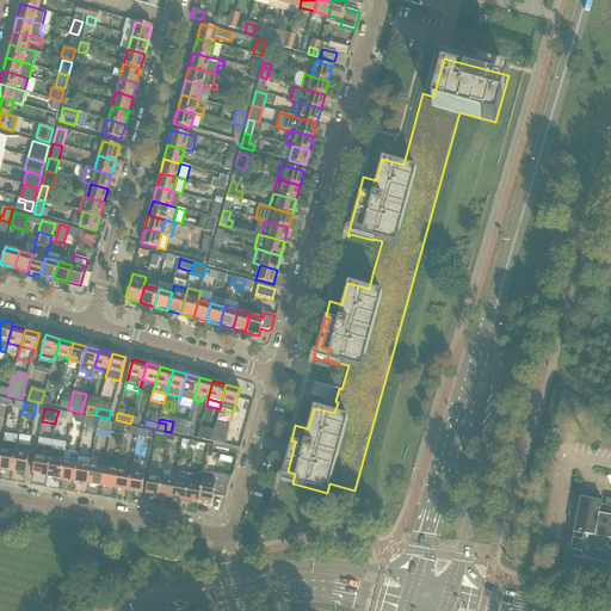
[(171,432),(176,433),(177,427),(185,429),(187,421),(174,419),(173,421),(171,432)]
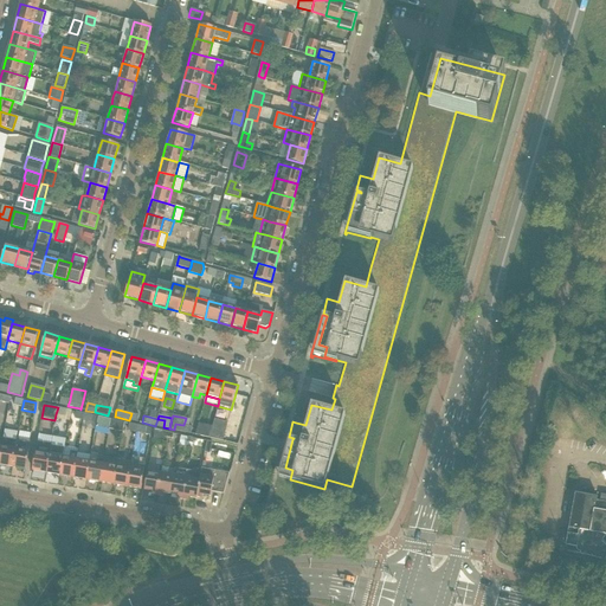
[(96,425),(109,427),(109,426),(111,419),(98,417),(96,425)]
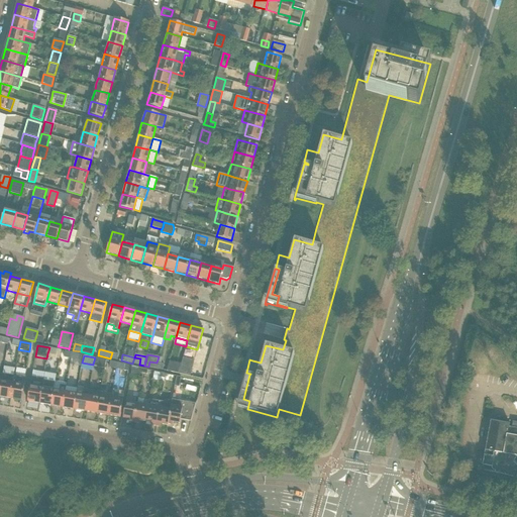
[(93,364),(93,365),(104,368),(105,360),(95,357),(93,364)]
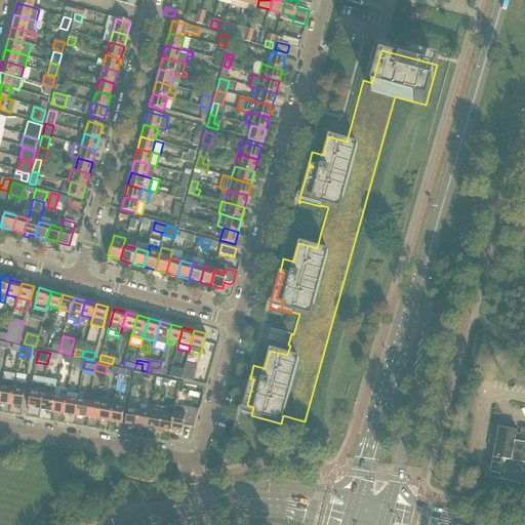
[(182,379),(193,382),(197,366),(186,363),(184,369),(183,373),(182,379)]
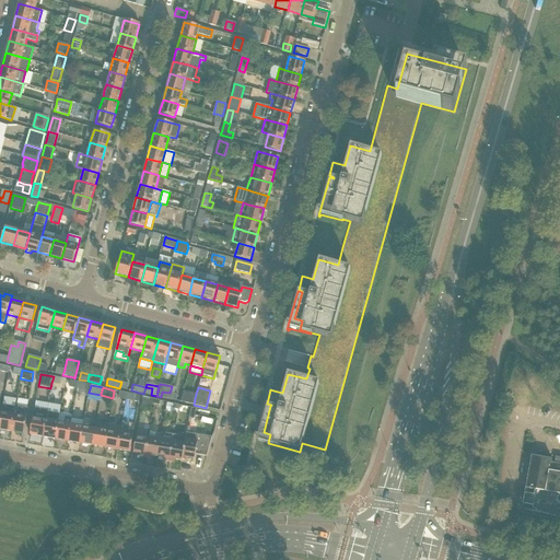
[(84,391),(77,388),(76,395),(88,397),(89,392),(84,391)]
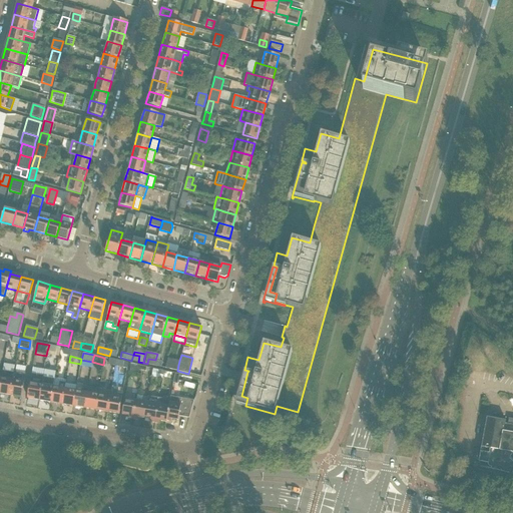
[(165,368),(170,369),(171,364),(178,365),(179,361),(168,358),(165,368)]
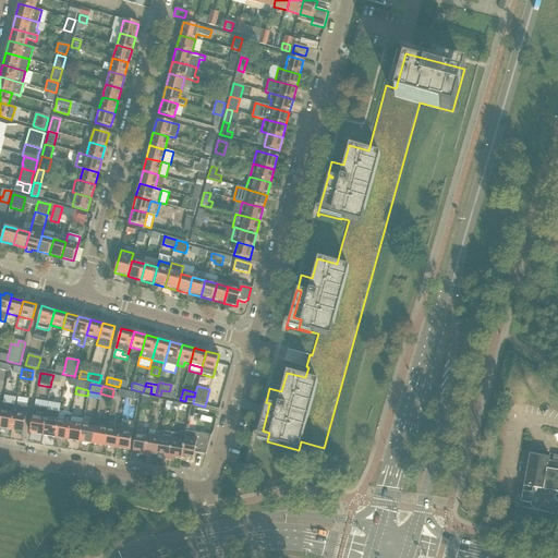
[(100,393),(88,391),(87,398),(99,401),(100,393)]
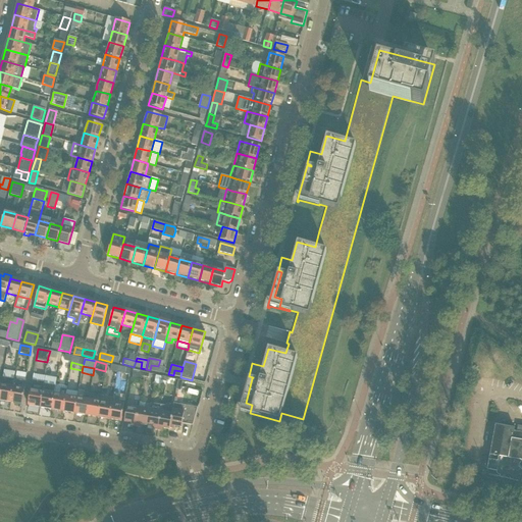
[(3,370),(2,377),(13,379),(14,378),(15,372),(3,370)]
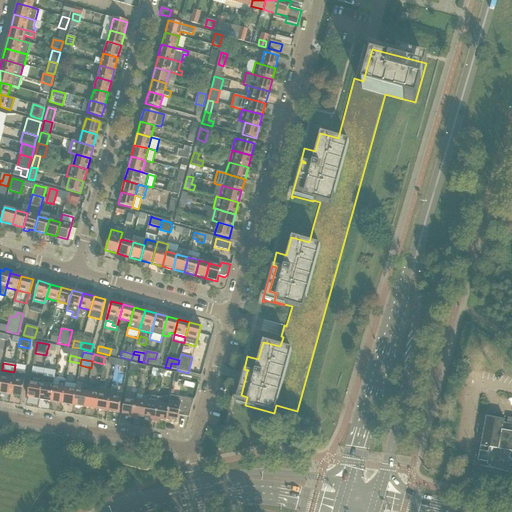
[(33,367),(31,373),(43,375),(44,369),(33,367)]
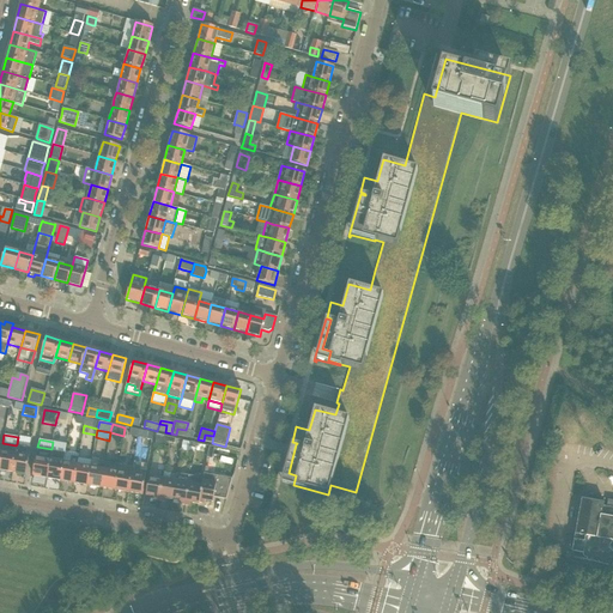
[(189,447),(190,442),(182,441),(181,450),(193,453),(194,447),(189,447)]
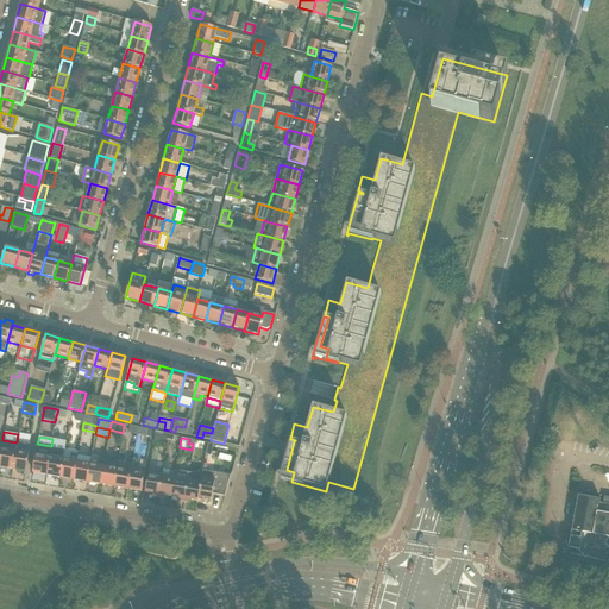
[(67,441),(52,439),(51,446),(51,449),(64,451),(64,450),(67,441)]
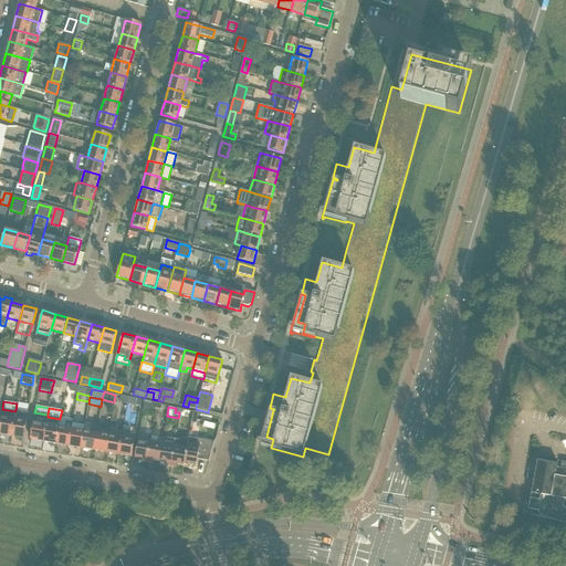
[(0,422),(0,433),(11,436),(14,411),(2,409),(0,422)]
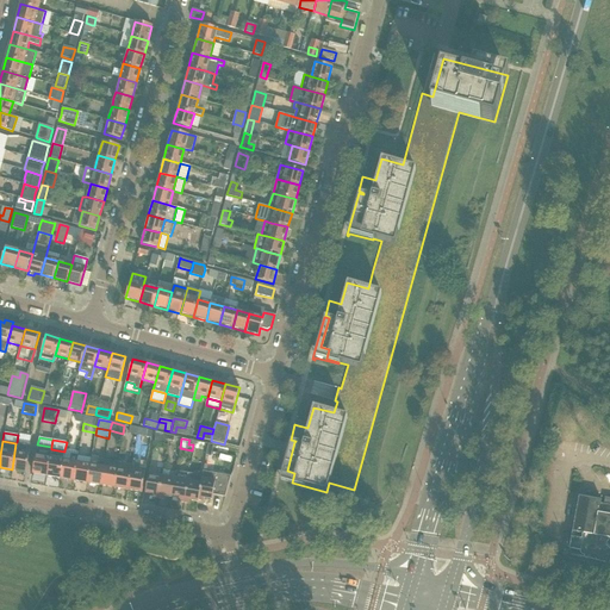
[(304,487),(305,486),(292,483),(294,473),(287,471),(294,442),(292,442),(292,441),(291,441),(279,483),(280,484),(281,481),(304,487)]
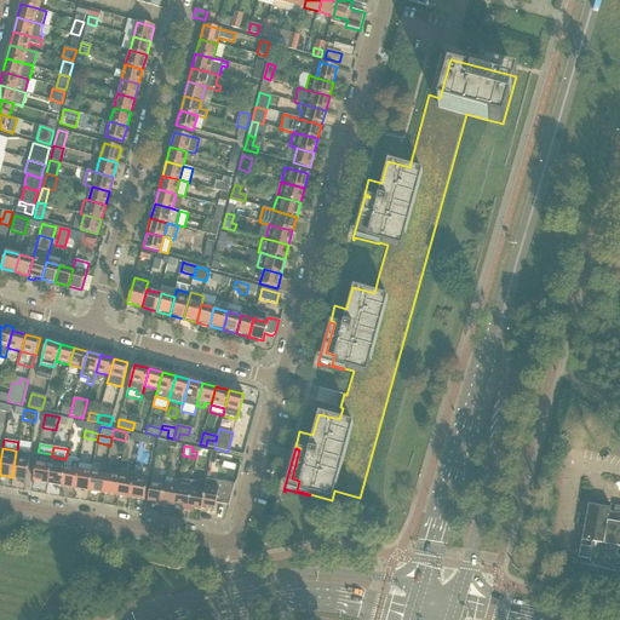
[(16,451),(12,477),(26,480),(30,452),(29,451),(18,449),(17,449),(16,451)]
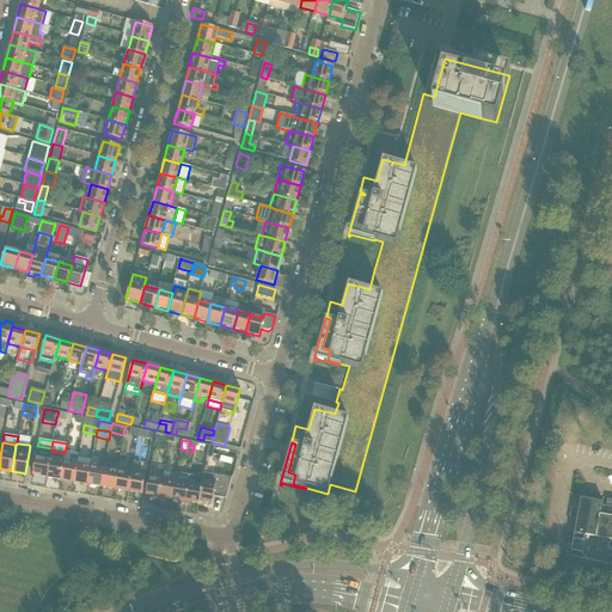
[(37,446),(32,476),(47,478),(51,451),(51,448),(37,446)]
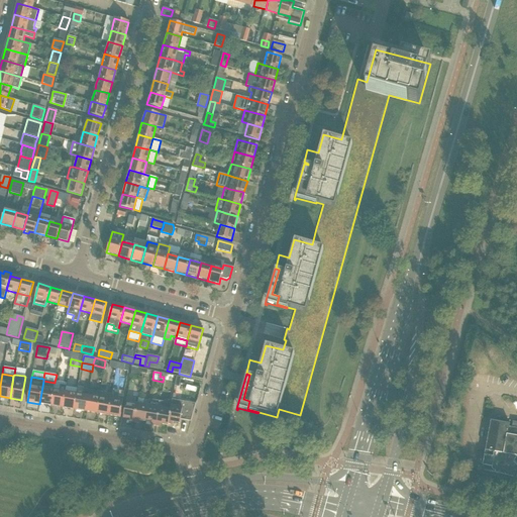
[(43,381),(39,404),(50,405),(54,391),(55,383),(43,381)]
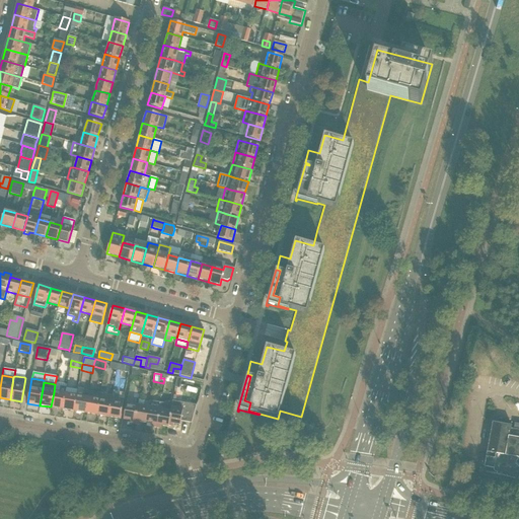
[(55,384),(54,392),(59,393),(61,386),(66,387),(67,385),(55,383),(55,384)]
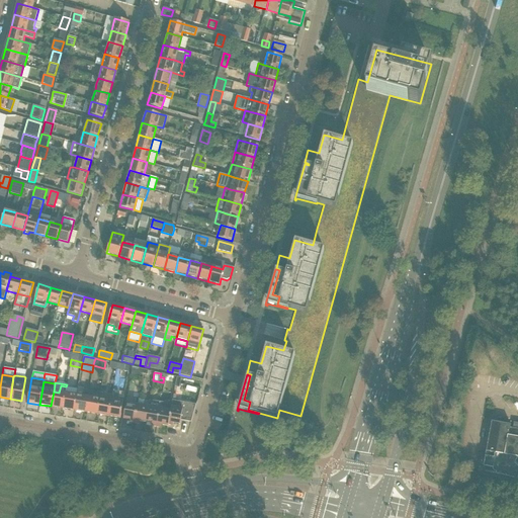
[(54,392),(51,406),(63,408),(65,394),(66,387),(66,386),(61,385),(59,393),(54,392)]
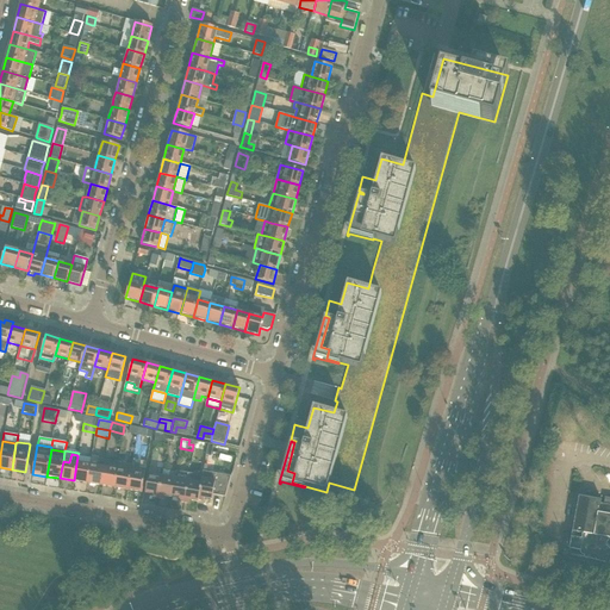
[(89,472),(87,483),(100,485),(104,468),(105,460),(98,459),(98,456),(92,455),(92,459),(91,466),(89,472)]
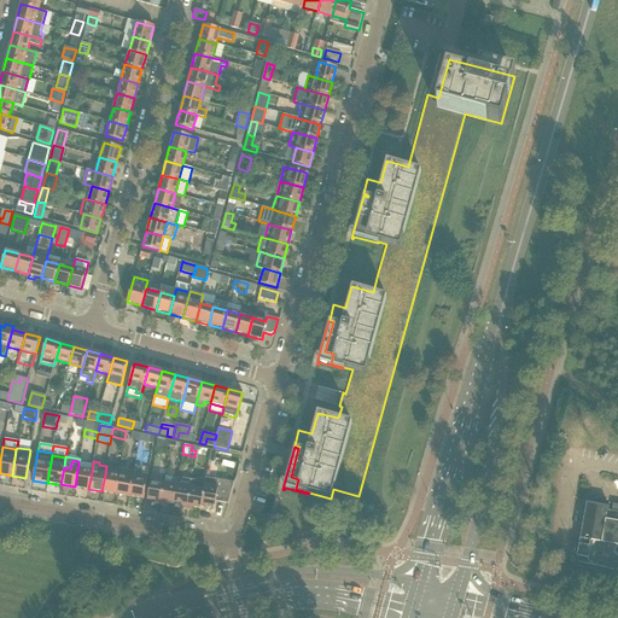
[(105,474),(101,491),(116,494),(118,476),(120,468),(106,466),(105,474)]
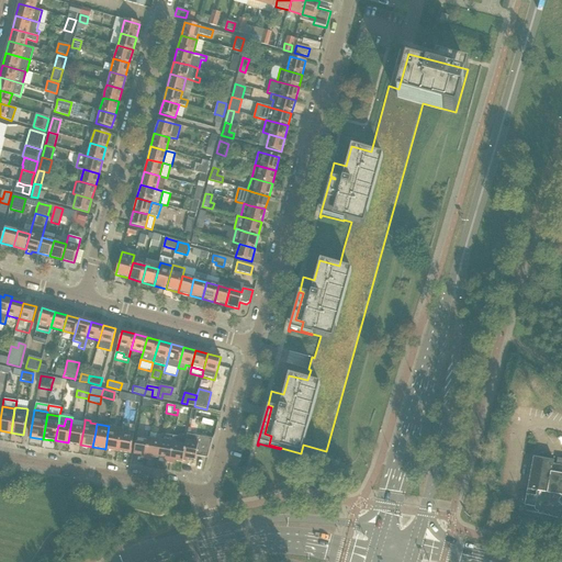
[(121,428),(109,426),(108,433),(120,435),(121,428)]
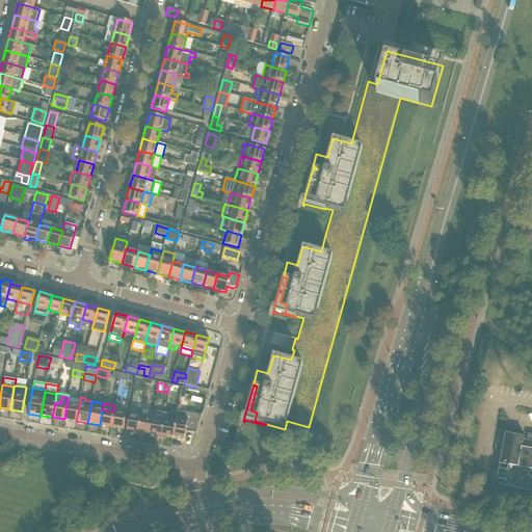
[(64,419),(76,421),(79,406),(67,404),(64,419)]
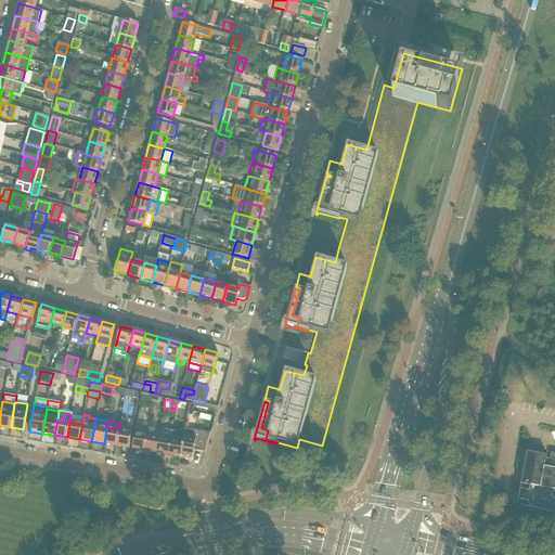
[(104,443),(116,446),(118,429),(106,427),(104,443)]
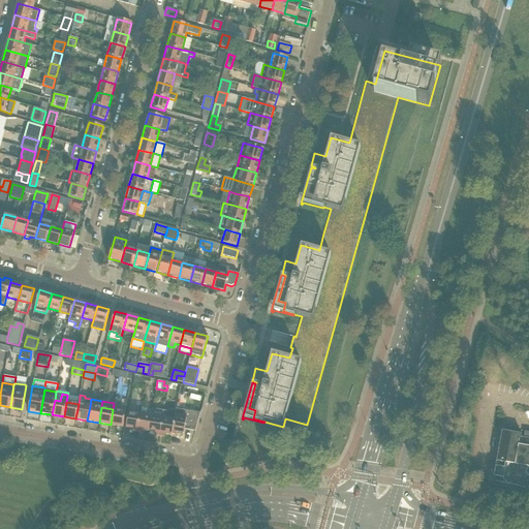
[(152,415),(149,431),(155,433),(154,435),(159,436),(163,410),(153,408),(152,415)]
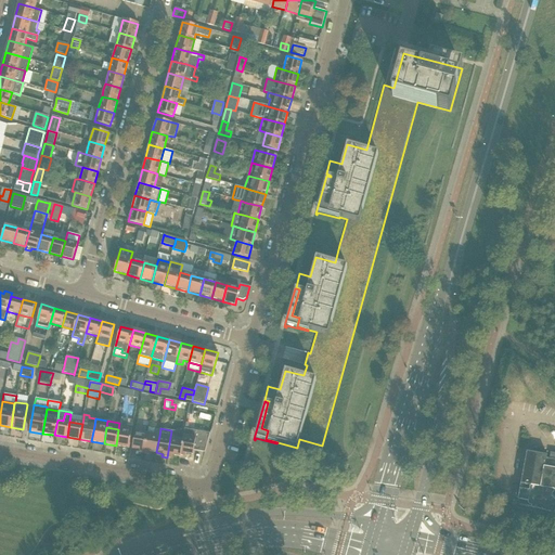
[(118,429),(116,446),(129,448),(131,431),(118,429)]
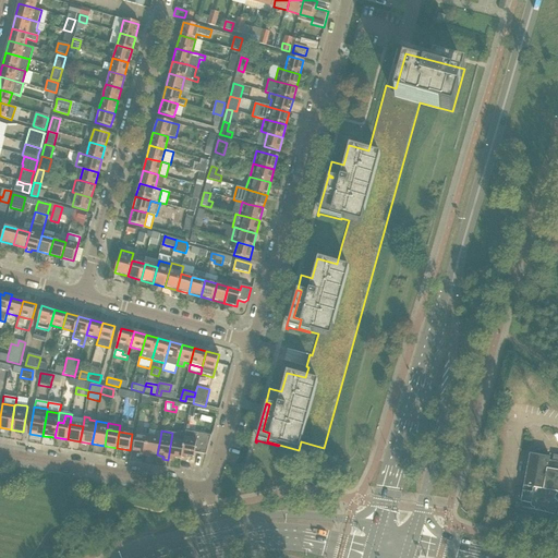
[(210,436),(185,432),(184,435),(180,459),(181,459),(181,458),(186,459),(186,456),(194,457),(194,452),(206,455),(210,436)]
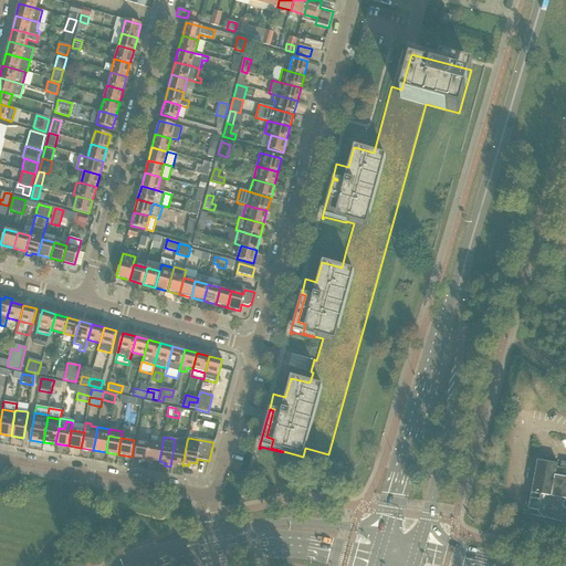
[(175,439),(170,467),(176,468),(176,464),(182,465),(187,441),(175,439)]
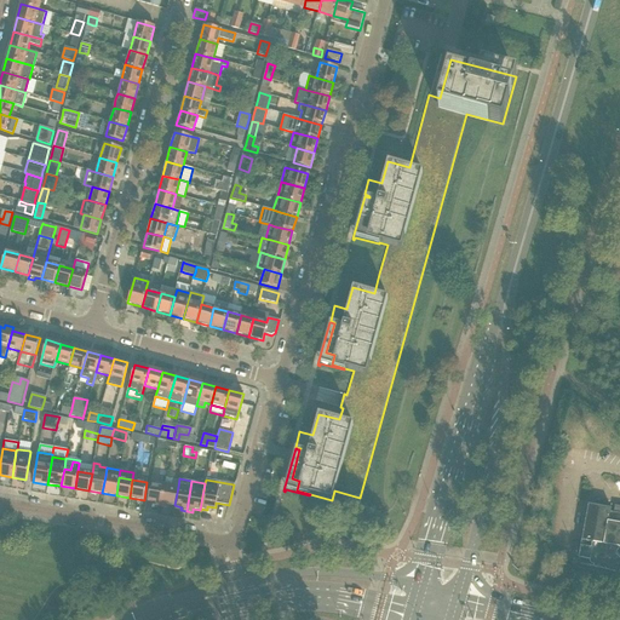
[(155,505),(160,506),(164,484),(150,482),(147,501),(155,503),(155,505)]
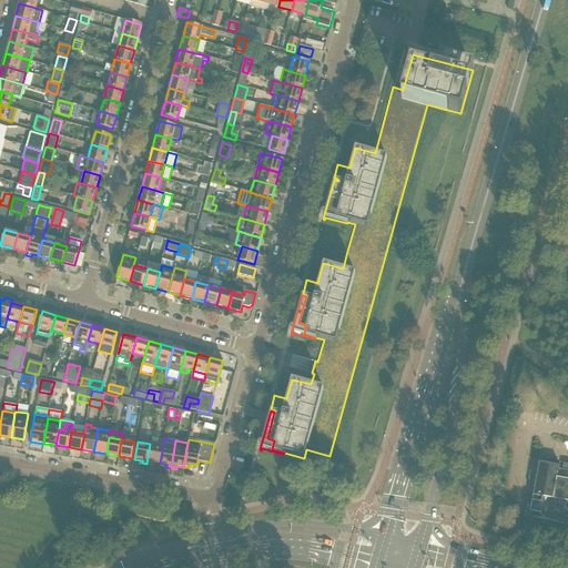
[(153,462),(160,463),(163,446),(150,444),(146,464),(152,465),(153,462)]
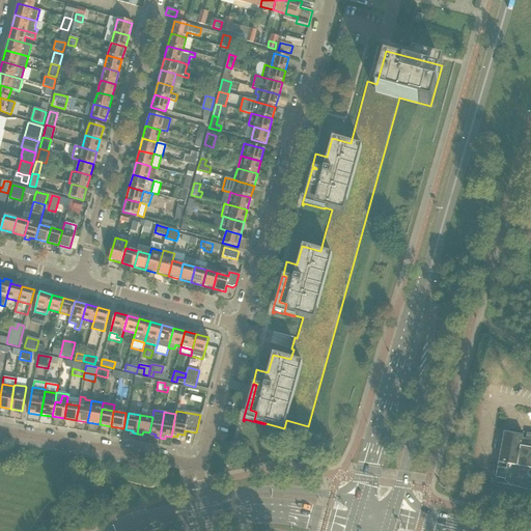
[(506,484),(530,491),(530,435),(527,435),(526,440),(523,439),(524,437),(503,432),(496,477),(505,479),(505,481),(506,484)]
